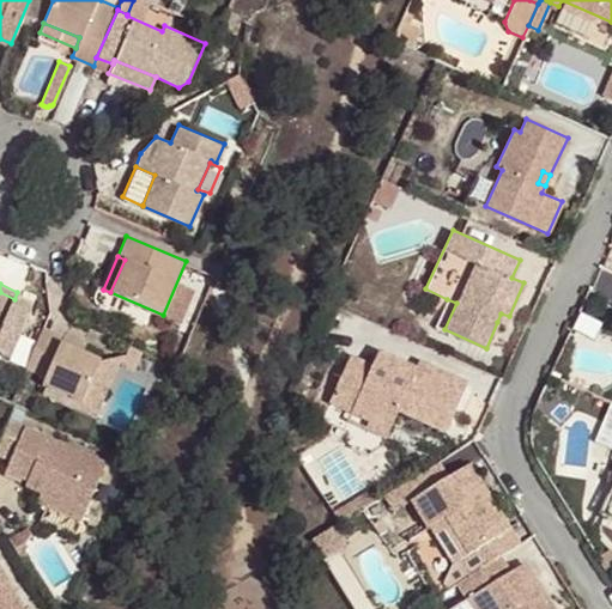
[(14,299),(0,292),(0,353),(10,358),(31,306),(14,299)]
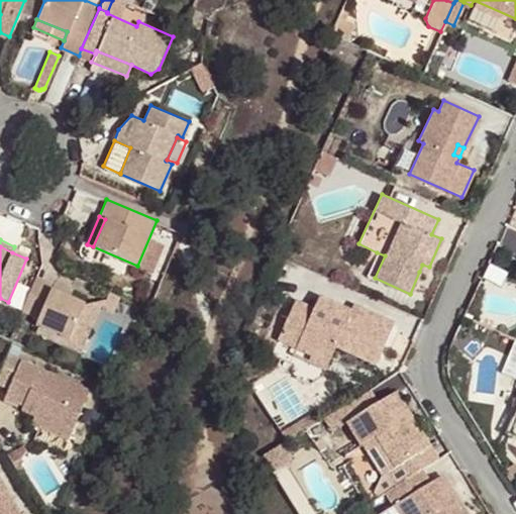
[(375,278),(385,255),(377,252),(367,274),(375,278)]
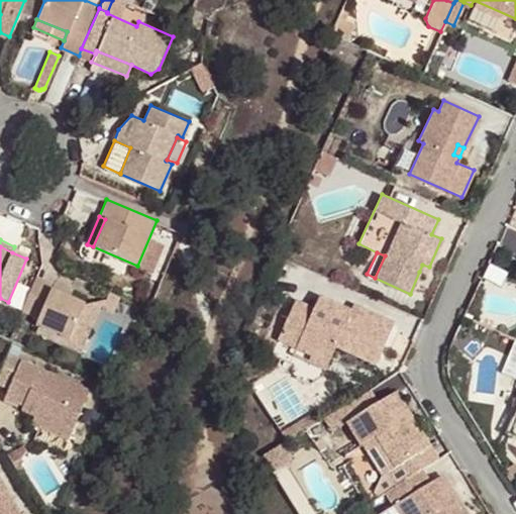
[(426,275),(429,267),(422,265),(419,272),(426,275)]
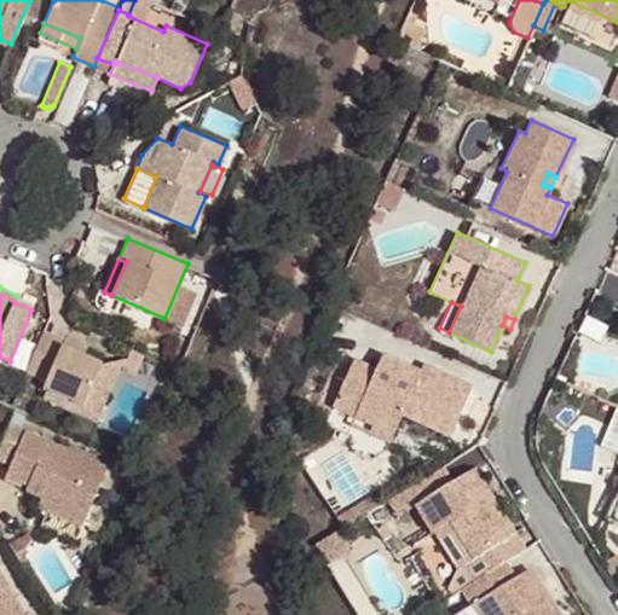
[(81,355),(61,346),(63,338),(42,330),(24,370),(45,379),(41,388),(84,406),(81,412),(97,419),(104,401),(109,392),(92,384),(100,364),(81,355)]
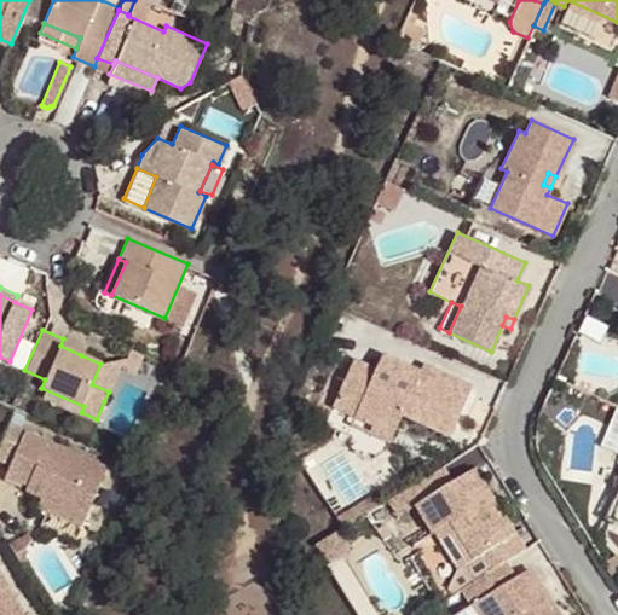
[(84,348),(63,338),(61,346),(81,355),(84,348)]
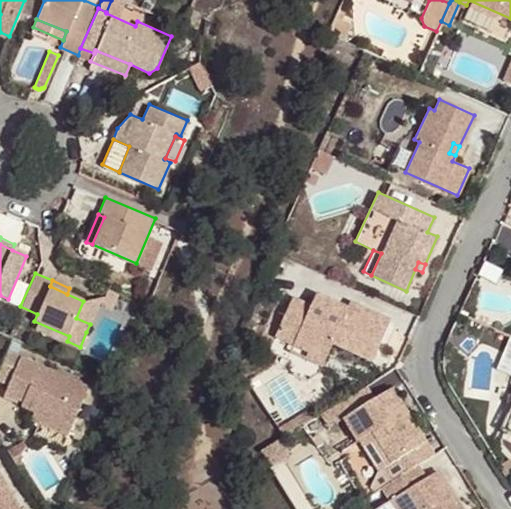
[(118,291),(106,286),(100,300),(112,306),(118,291)]
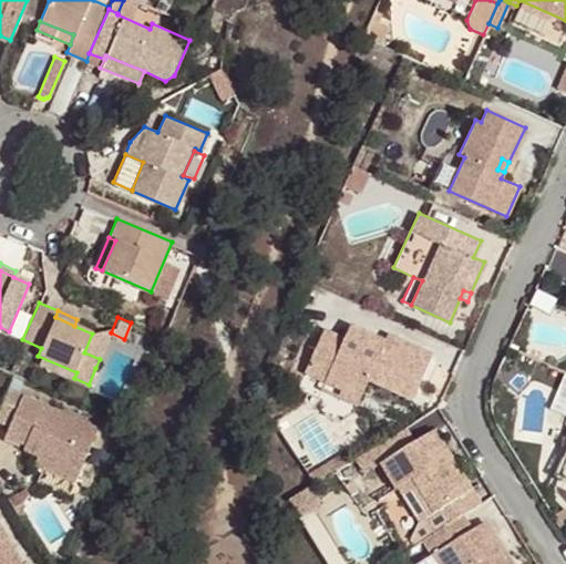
[(383,340),(380,347),(370,342),(373,335),(349,325),(342,337),(323,328),(307,361),(327,371),(322,380),(316,395),(354,411),(367,379),(411,399),(432,352),(387,332),(383,340)]
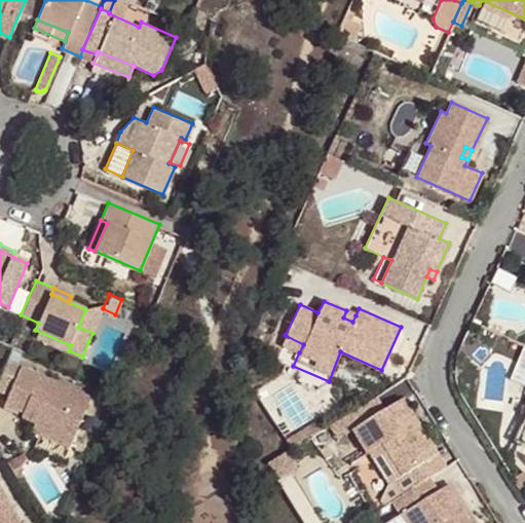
[(103,308),(85,309),(78,327),(92,333),(103,308)]
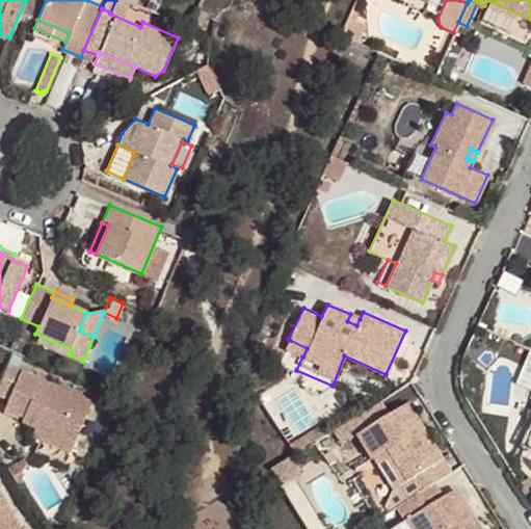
[(360,319),(350,314),(347,321),(356,325),(360,319)]
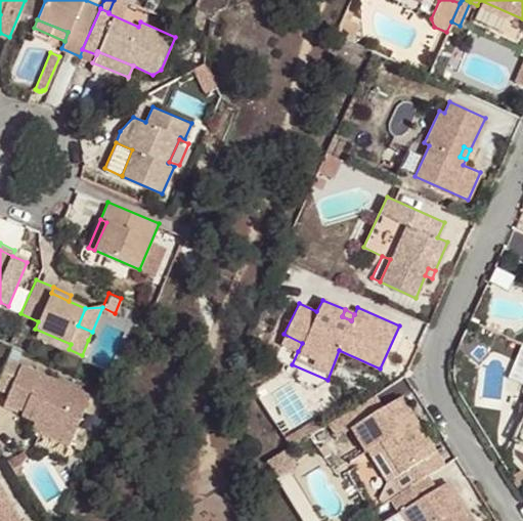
[(302,343),(284,334),(279,342),(298,351),(302,343)]
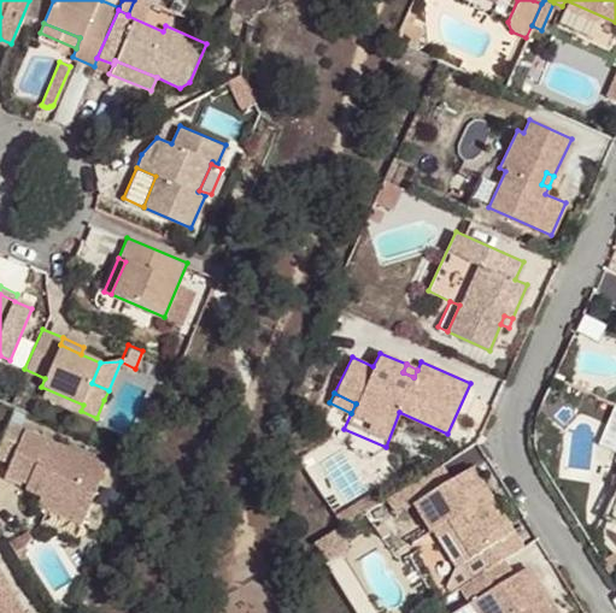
[(106,465),(7,422),(0,438),(0,457),(10,461),(5,472),(27,482),(24,488),(41,494),(39,501),(83,519),(106,465)]
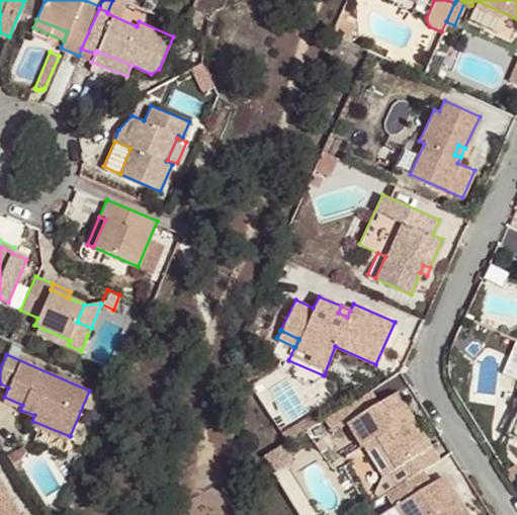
[(431,445),(396,390),(345,423),(360,445),(361,444),(374,436),(395,467),(386,473),(396,486),(423,468),(430,464),(422,451),(431,445)]
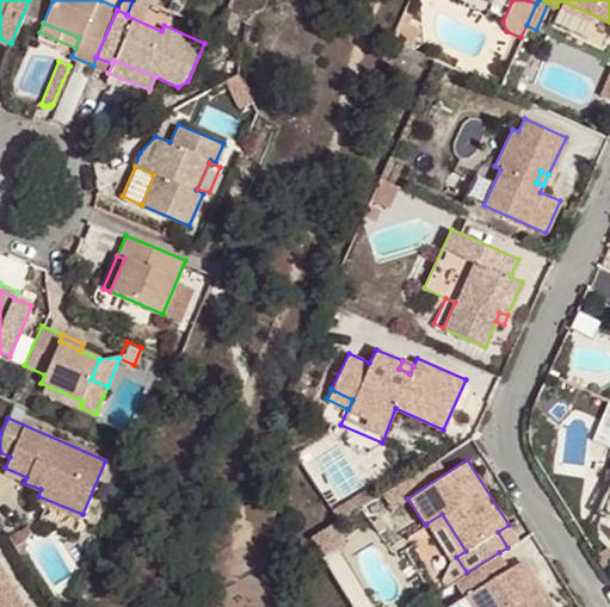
[(609,479),(596,513),(609,519),(609,479)]
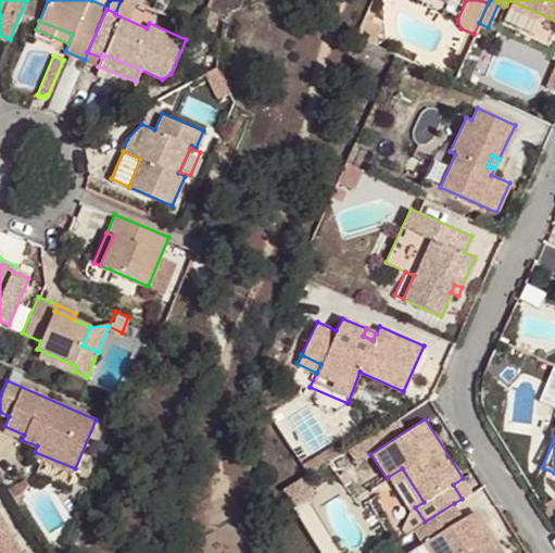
[(424,502),(402,468),(388,477),(410,512),(415,507),(424,502)]
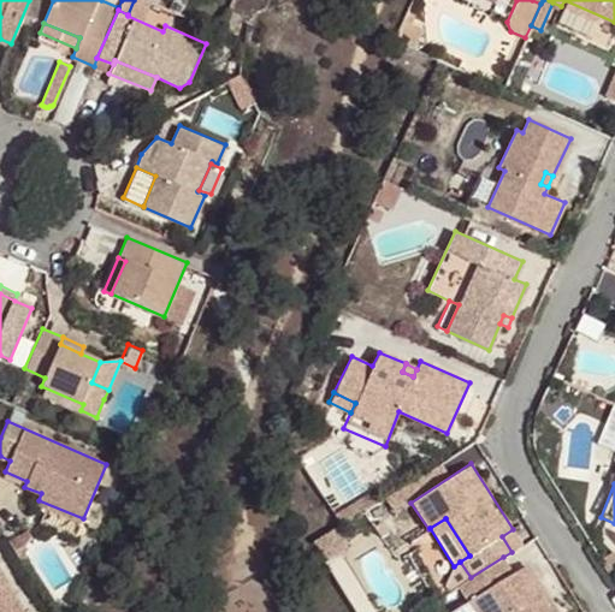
[(31,535),(28,529),(10,539),(22,559),(27,556),(25,550),(25,546),(27,541),(31,535)]
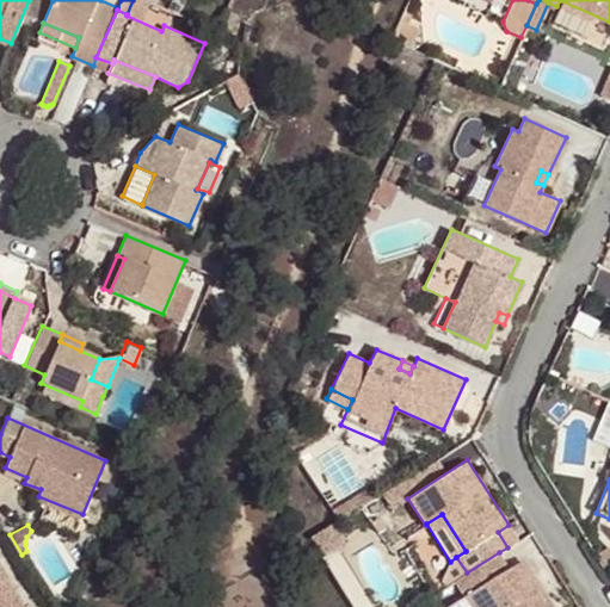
[(518,540),(509,525),(498,532),(507,547),(518,540)]
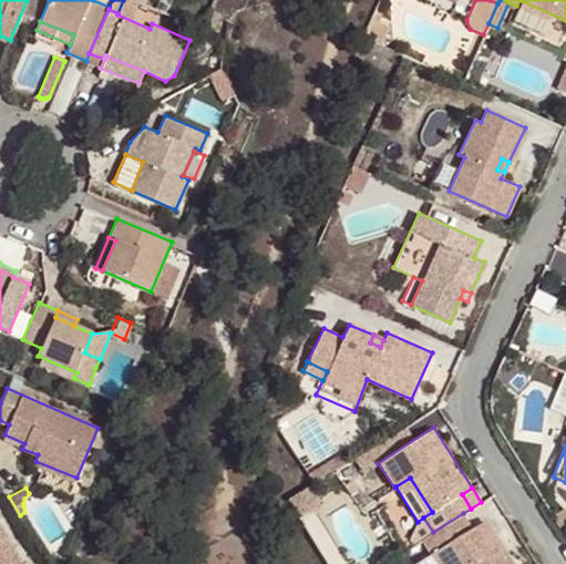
[(513,563),(501,544),(492,550),(476,524),(471,527),(463,513),(433,532),(421,539),(436,563),(513,563)]
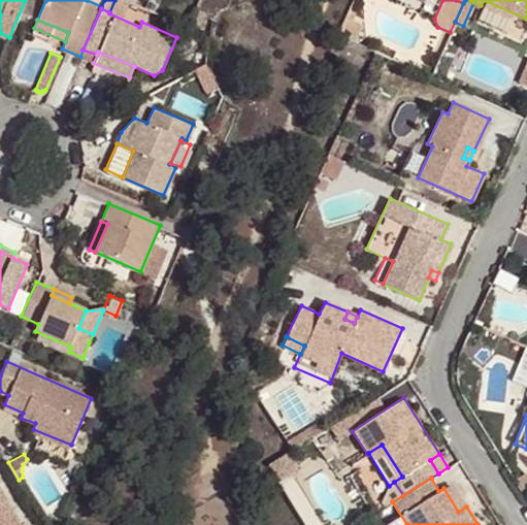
[(466,506),(452,484),(443,488),(458,512),(466,506)]
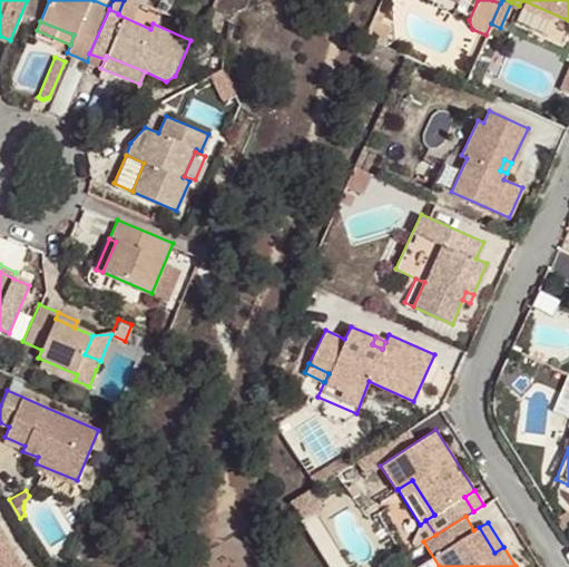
[(23,566),(0,527),(0,566),(23,566)]
